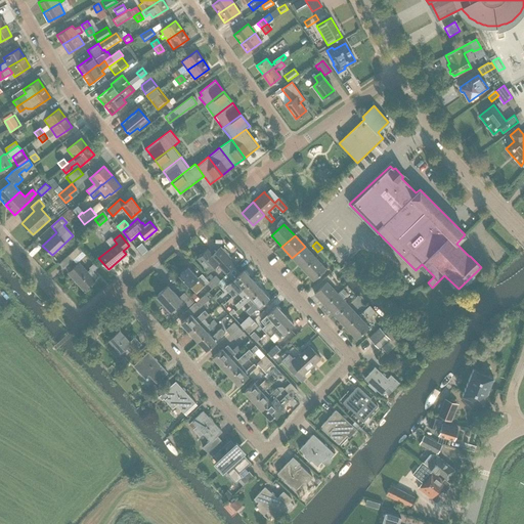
[(69,256),(73,261),(82,251),(78,247),(69,256)]
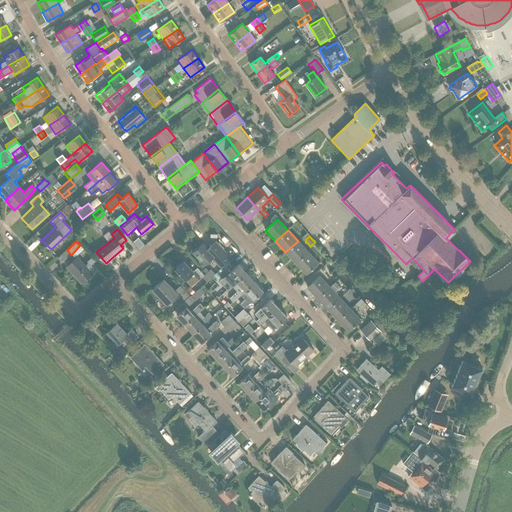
[(230,257),(215,241),(207,249),(202,243),(192,253),(204,265),(212,258),(220,267),(221,266),(228,260),(230,257)]
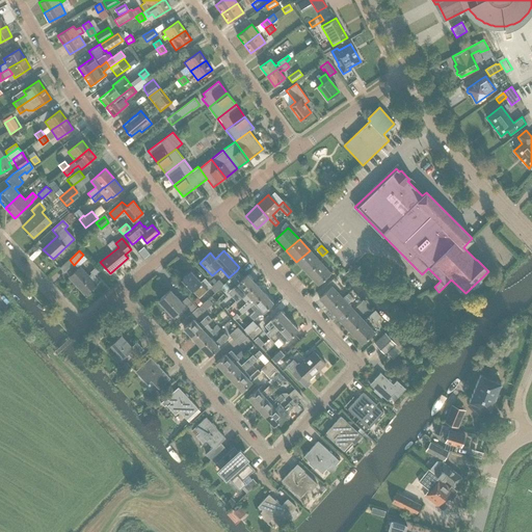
[(296,262),(308,273),(320,262),(310,250),(296,262)]
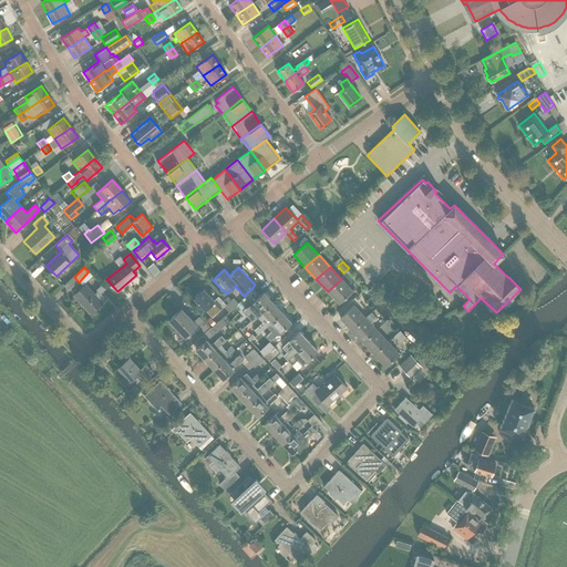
[(339,303),(352,291),(341,279),(328,291),(339,303)]
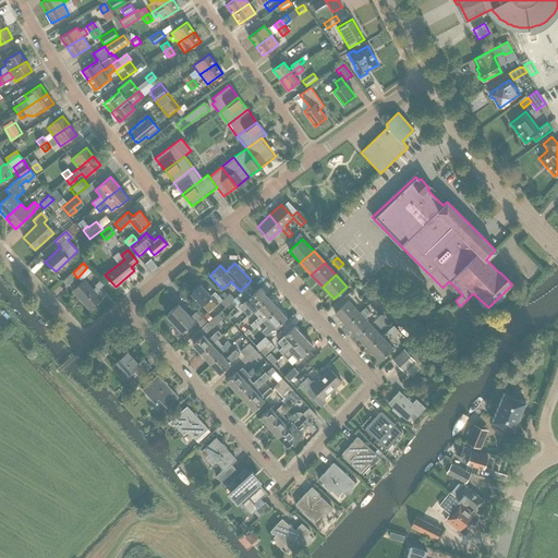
[(84,280),(72,291),(89,308),(100,299),(98,295),(101,292),(98,289),(102,284),(99,280),(95,284),(96,286),(93,289),(84,280)]
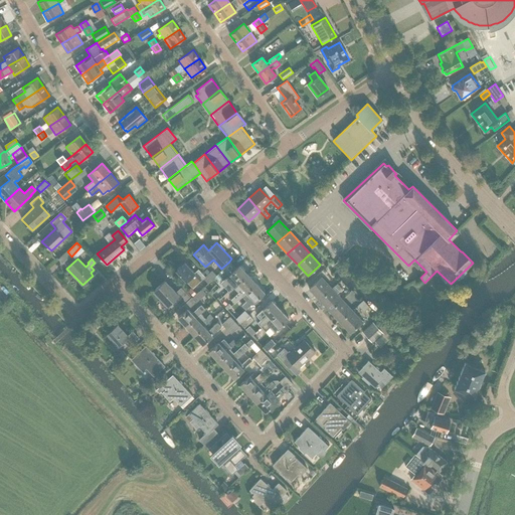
[(176,271),(192,289),(205,277),(198,269),(194,273),(185,263),(176,271)]
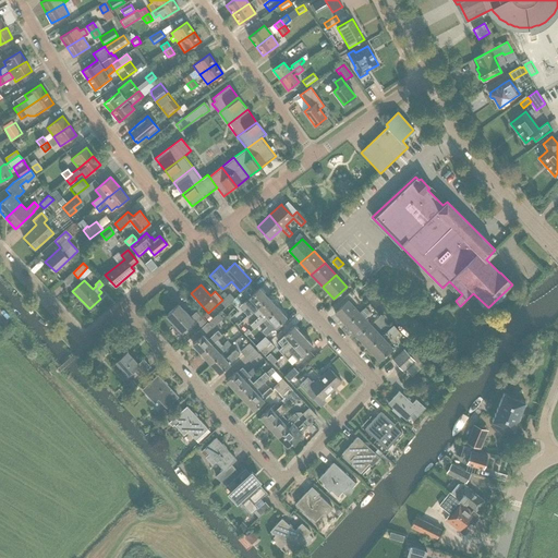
[(250,284),(241,293),(246,300),(243,303),(247,308),(244,312),(249,316),(254,312),(268,298),(259,288),(255,291),(250,284)]
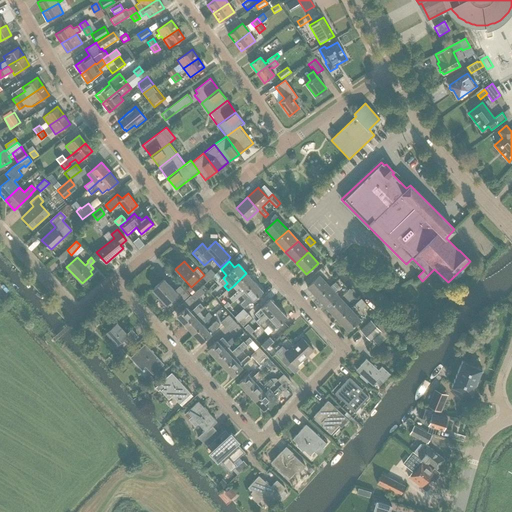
[(240,295),(254,282),(246,273),(233,286),(237,290),(229,297),(233,301),(240,294),(240,295)]
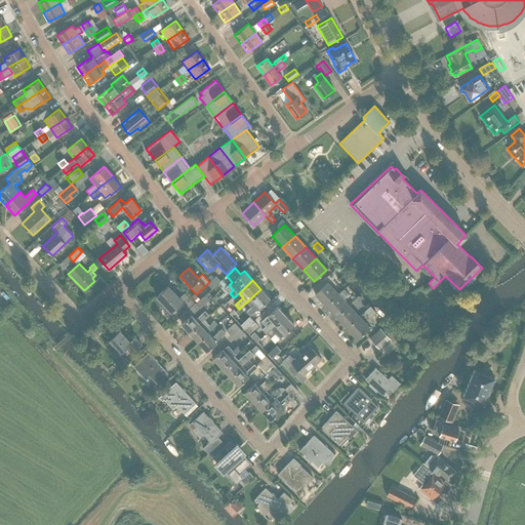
[(328,283),(315,294),(325,306),(338,294),(328,283)]
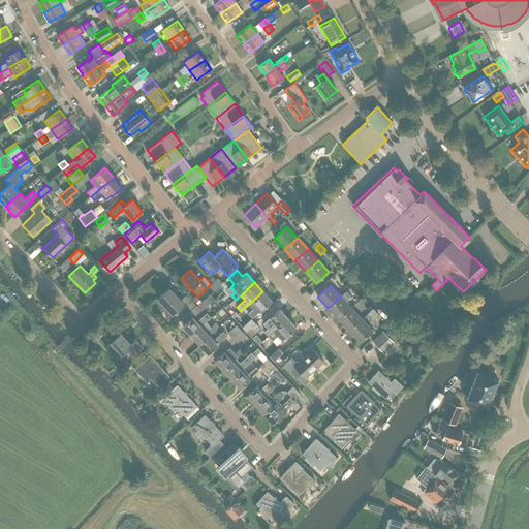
[(169,288),(158,299),(172,314),(178,308),(184,314),(194,305),(186,296),(180,301),(169,288)]
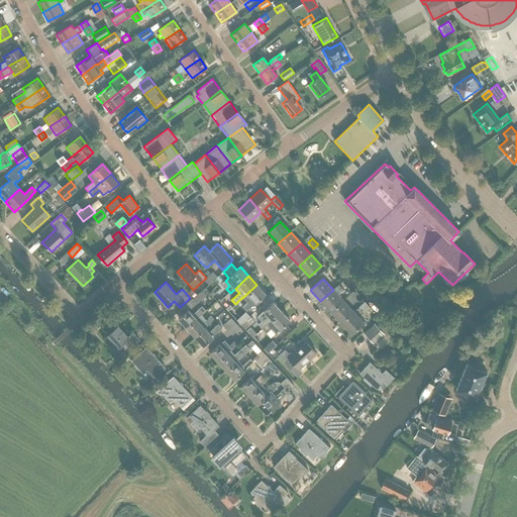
[(387,295),(392,300),(402,290),(396,284),(387,295)]
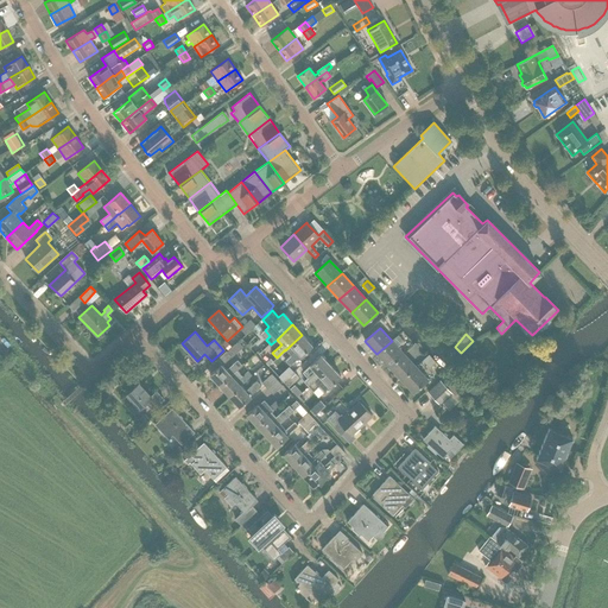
[(302,335),(285,350),(291,356),(285,361),(290,366),(301,356),(312,346),(302,335)]
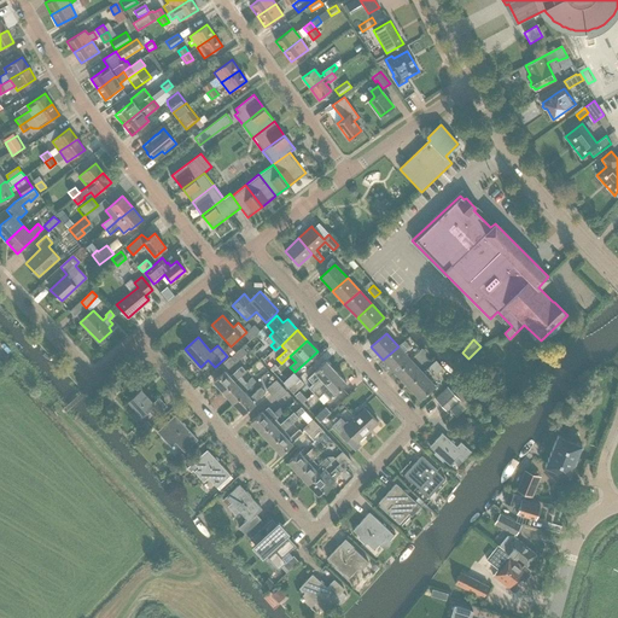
[(395,373),(410,360),(398,347),(383,360),(395,373)]
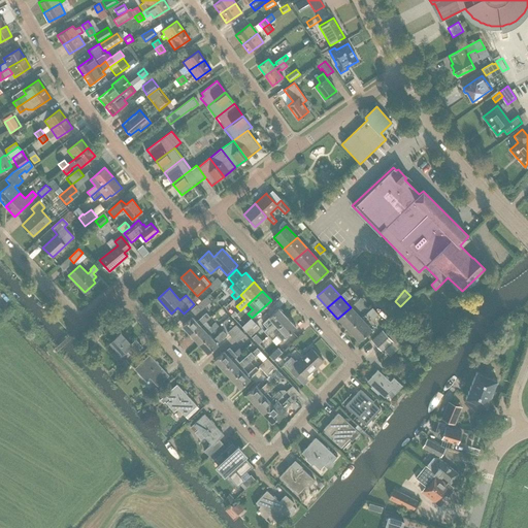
[(231,302),(228,298),(221,303),(225,307),(231,302)]
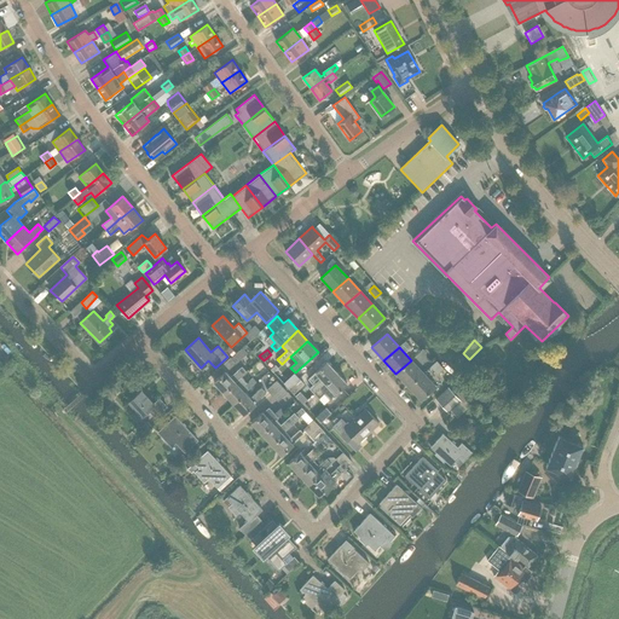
[(214,381),(224,392),(230,387),(235,382),(242,376),(247,371),(241,365),(229,375),(226,372),(236,363),(230,357),(217,370),(221,375),(214,381)]
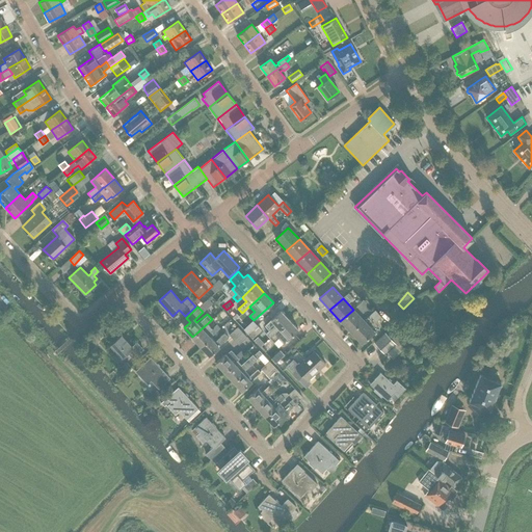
[(351,333),(364,321),(353,310),(340,321),(351,333)]
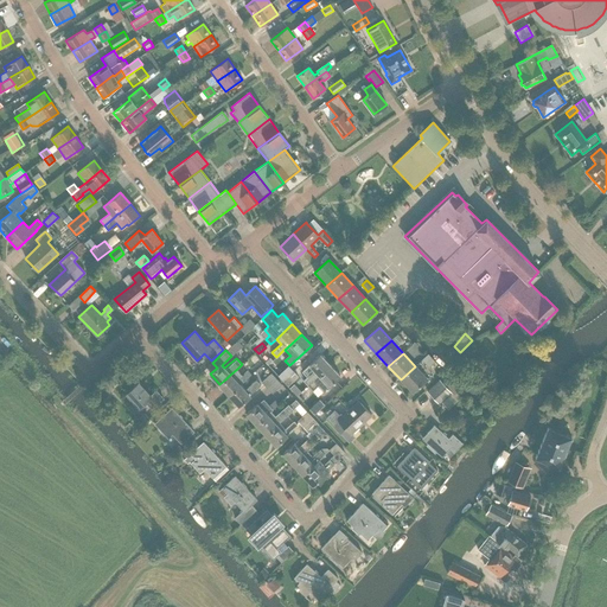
[(307,378),(304,381),(308,385),(330,365),(320,355),(310,365),(301,371),(307,378)]
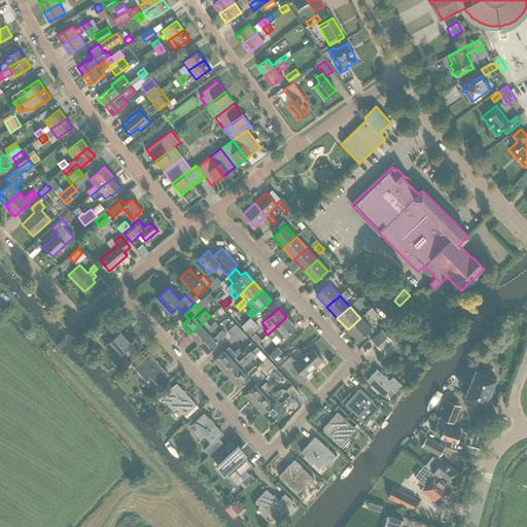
[(285,336),(295,326),(286,317),(268,335),(272,339),(281,330),(285,336)]
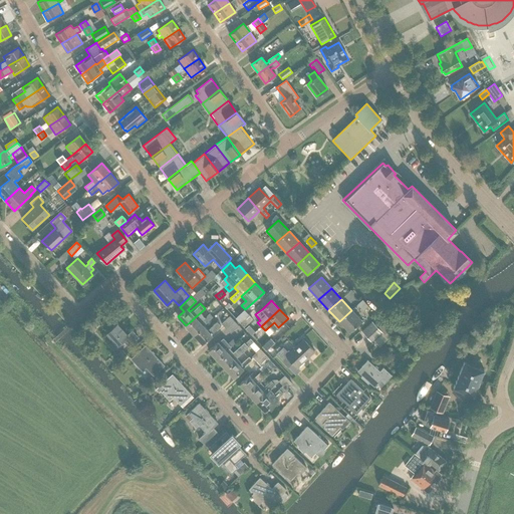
[(244,310),(235,318),(239,323),(248,314),(247,313),(246,312),(244,310)]
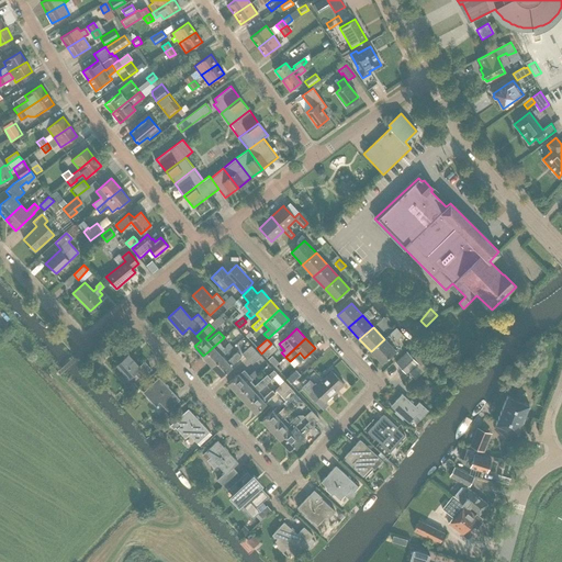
[(395,350),(384,339),(371,351),(382,363),(395,351),(395,350)]
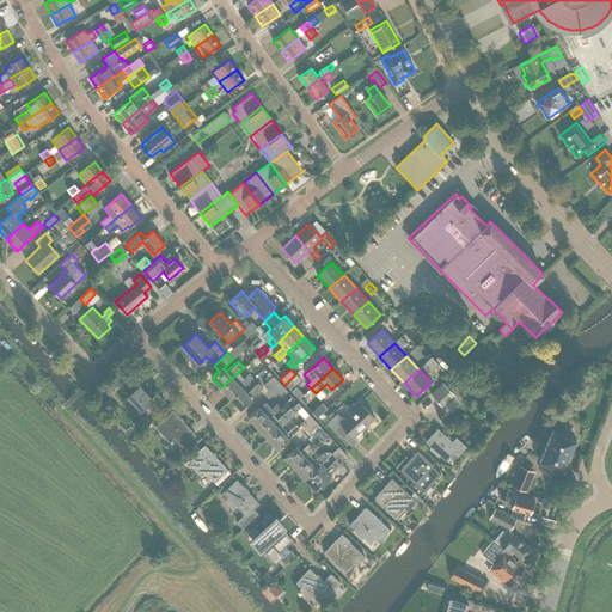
[(221,387),(231,398),(237,393),(242,389),(242,387),(254,378),(249,373),(244,378),(239,372),(232,378),(227,383),(221,387)]
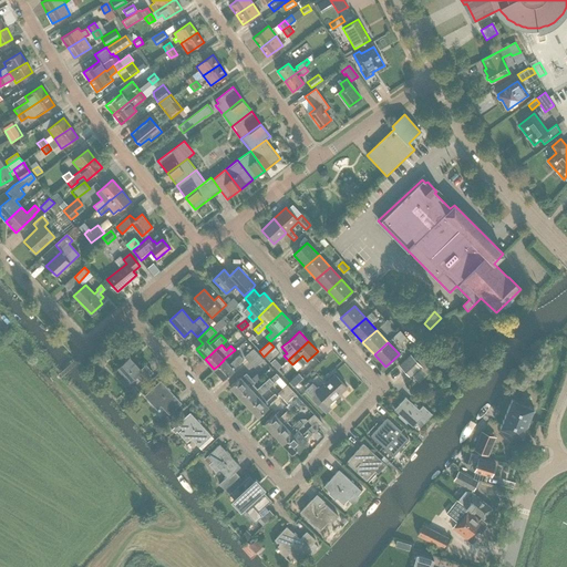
[(269,361),(278,352),(274,347),(264,357),(269,361)]
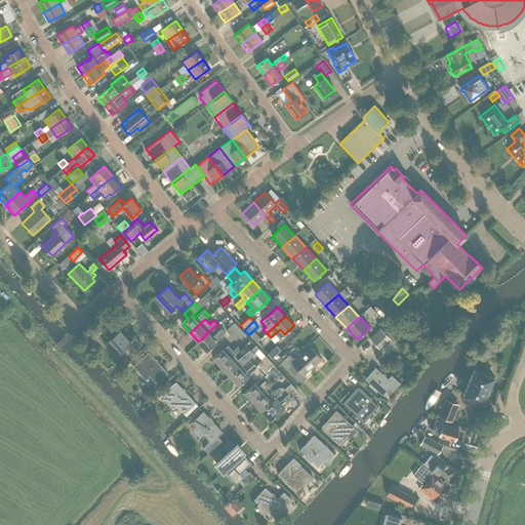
[(231,335),(238,328),(234,323),(227,330),(231,335)]
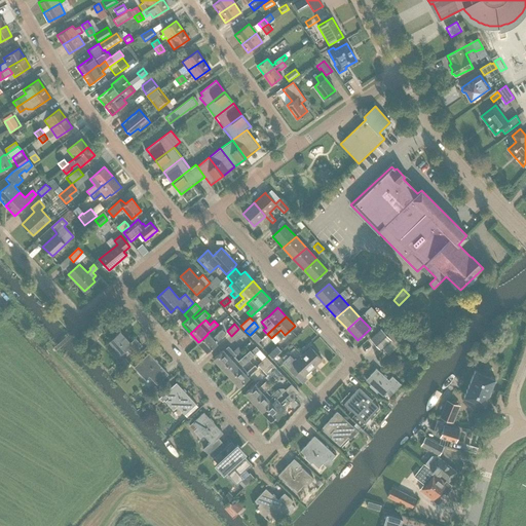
[(242,333),(238,329),(231,336),(235,340),(242,333)]
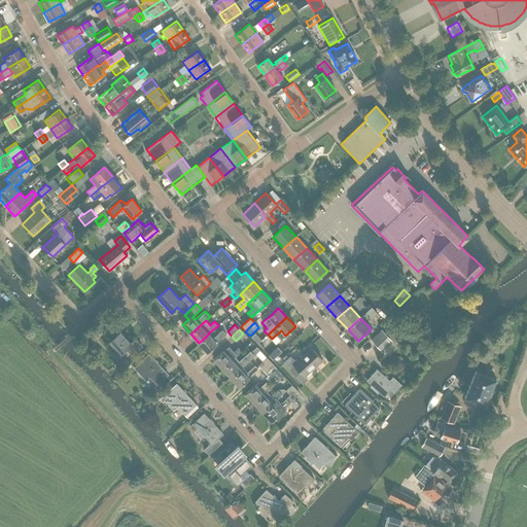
[(381,329),(371,340),(383,351),(392,341),(381,329)]
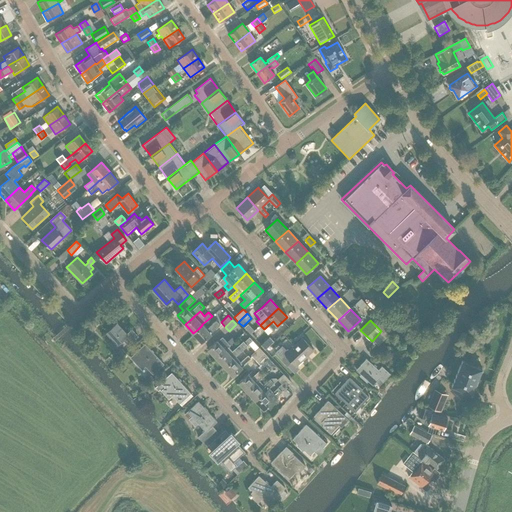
[(216,321),(207,329),(203,325),(202,324),(193,333),(201,342),(211,334),(210,333),(220,325),(216,321)]
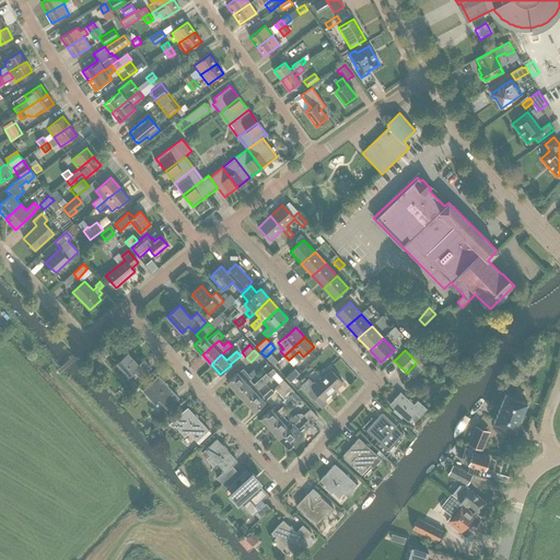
[(133,371),(140,377),(151,368),(144,361),(139,365),(128,353),(117,363),(129,376),(133,371)]
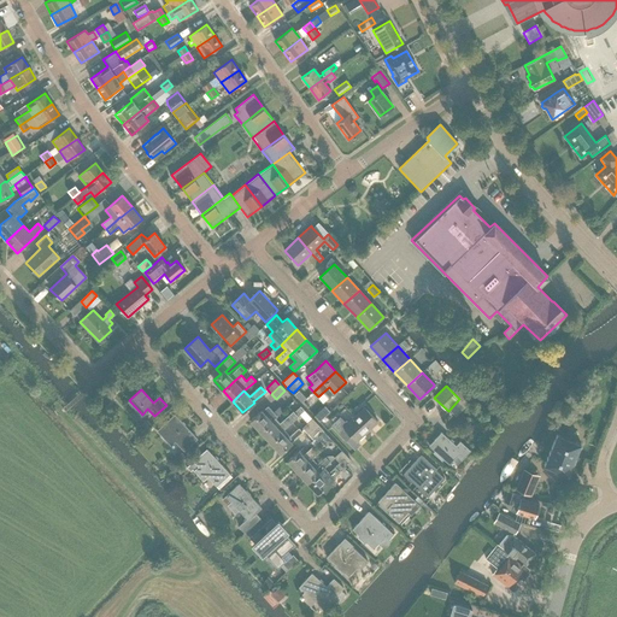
[(251,421),(260,432),(275,418),(283,411),(280,407),(274,412),(268,406),(262,411),(262,410),(251,421)]
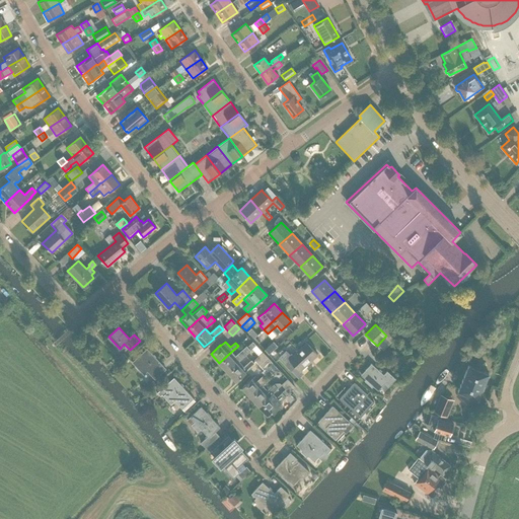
[(246,346),(235,356),(231,352),(219,363),(227,372),(238,362),(255,346),(252,342),(247,347),(246,346)]
